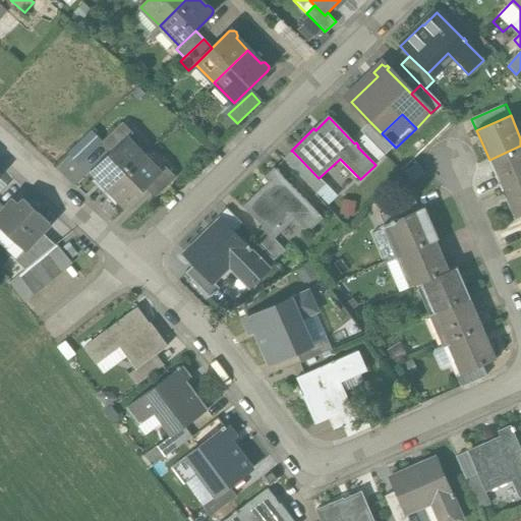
[(394,146),(382,133),(370,122),(361,131),(385,155),(394,146)]
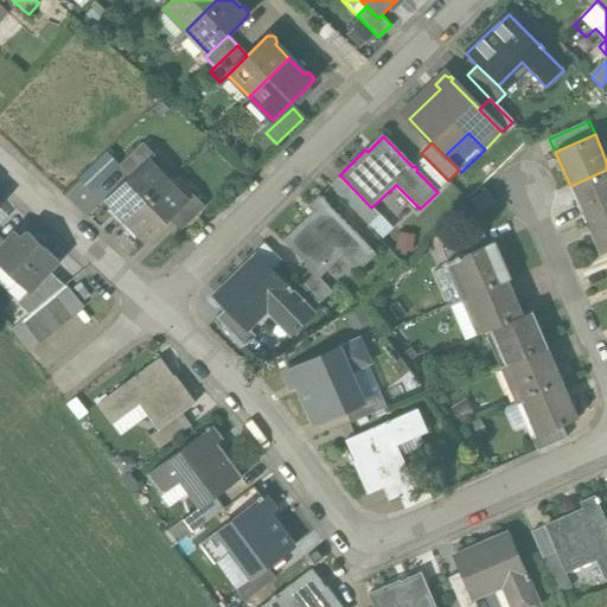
[(147,160),(148,161),(154,155),(144,144),(119,167),(128,177),(147,160)]
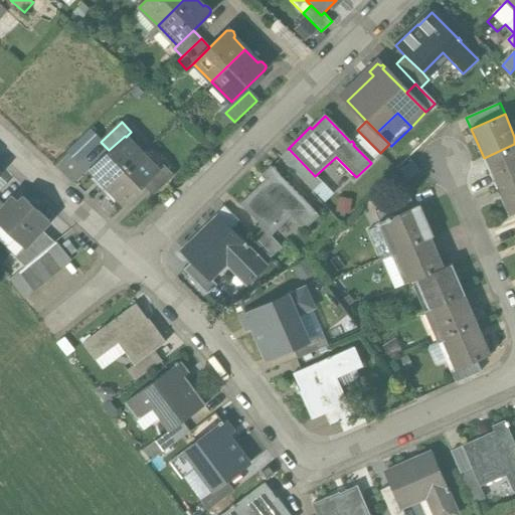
[(90,169),(107,187),(142,154),(126,137),(125,136),(109,150),(90,169)]
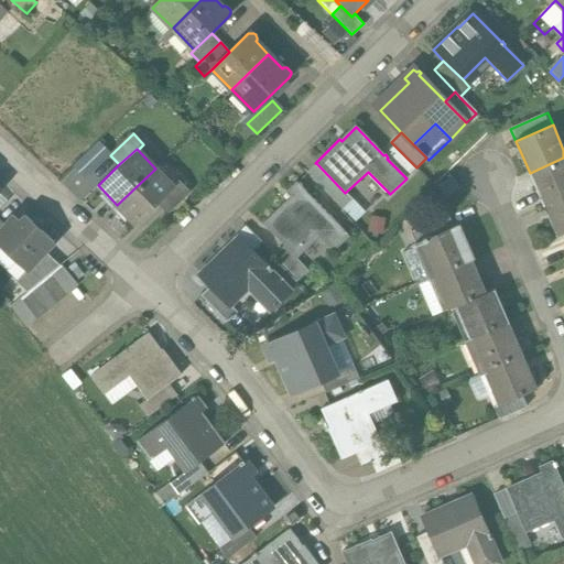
[(563,158),(530,173),(543,205),(563,196),(563,158)]
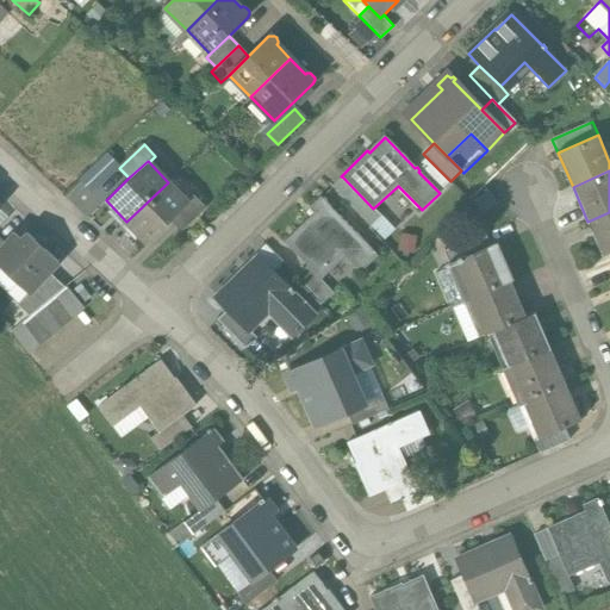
[(373,209),(343,178),(332,188),(372,228),(381,217),(373,209)]
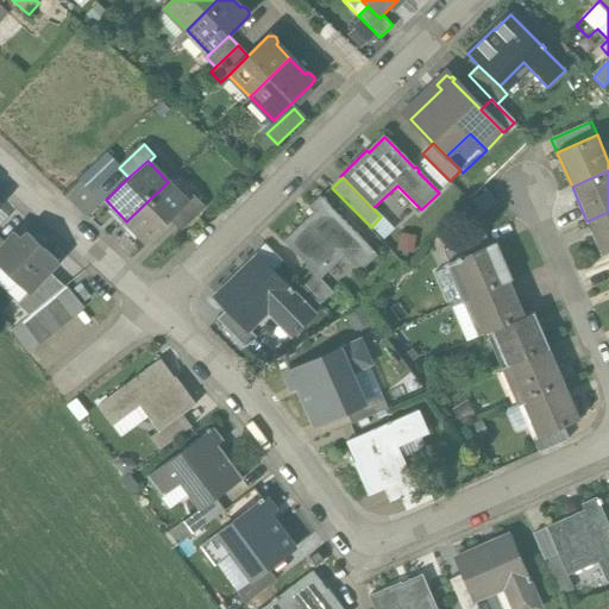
[(187,202),(168,182),(126,221),(146,243),(170,221),(188,203),(187,202)]
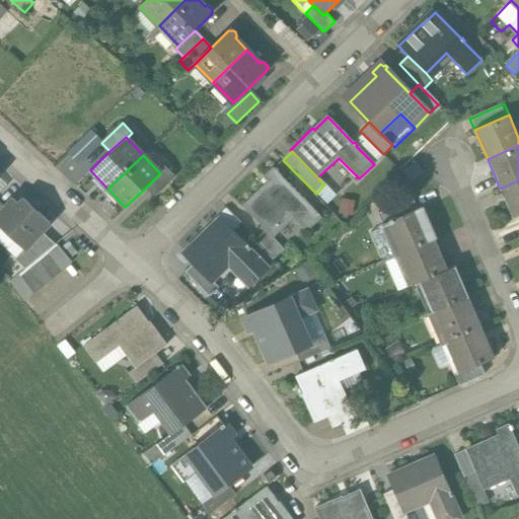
[(159,172),(160,173),(145,189),(153,197),(174,176),(165,166),(159,172)]
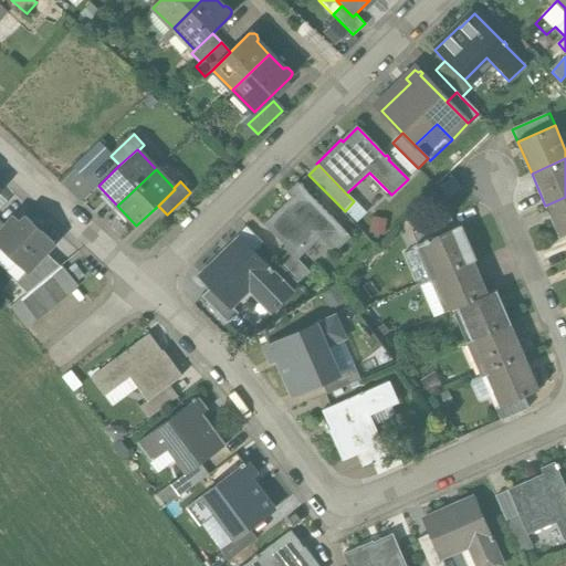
[(300,186),(296,182),(287,192),(292,197),(263,224),(284,247),(296,260),(318,239),(333,253),(349,238),(302,188),(303,186),(301,185),(300,186)]
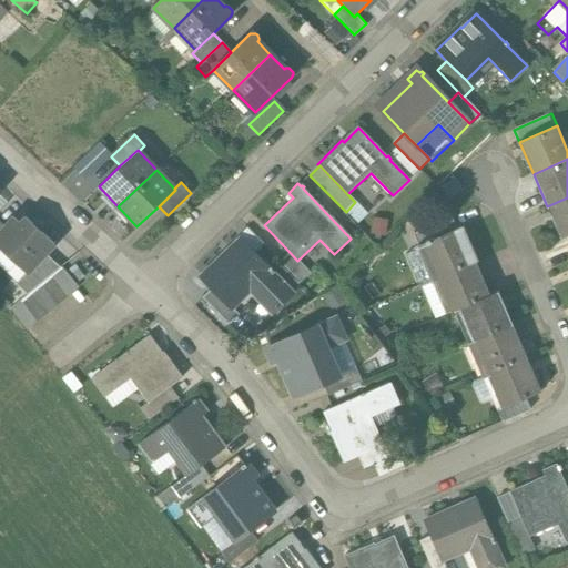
[(567,198),(547,206),(561,239),(567,235),(567,198)]
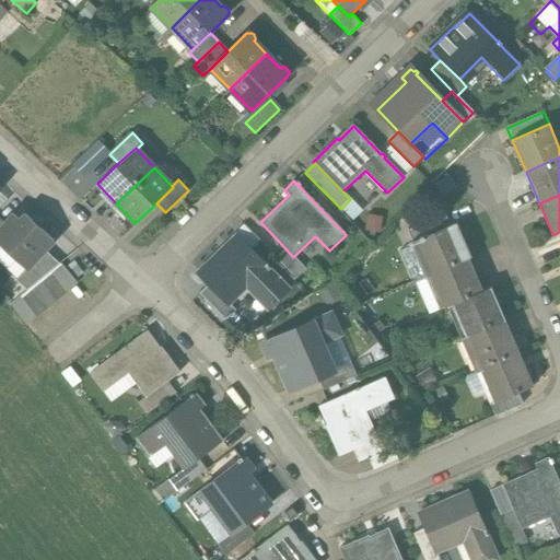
[(350,199),(341,209),(352,221),(362,211),(350,199)]
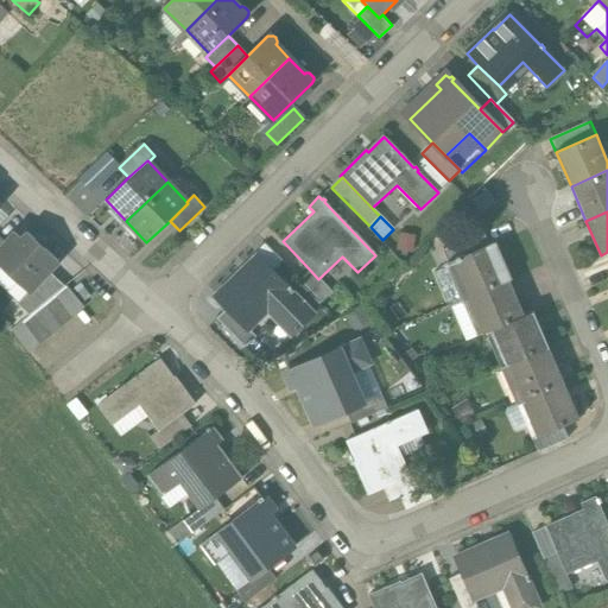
[(400,232),(398,249),(413,252),(417,234),(400,232)]
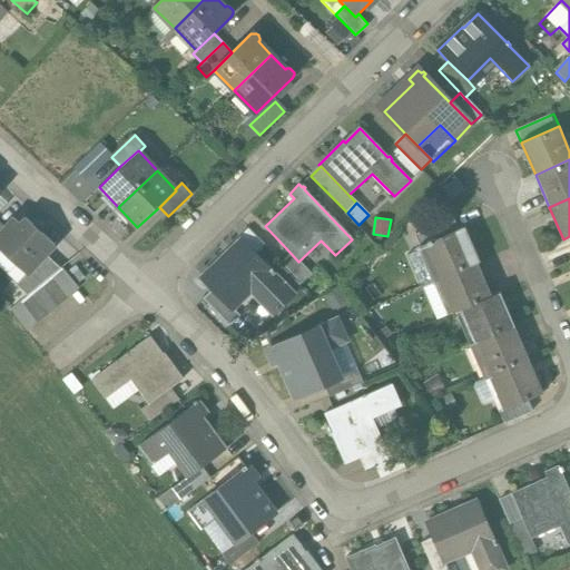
[(422,248),(462,231),(457,217),(416,235),(422,248)]
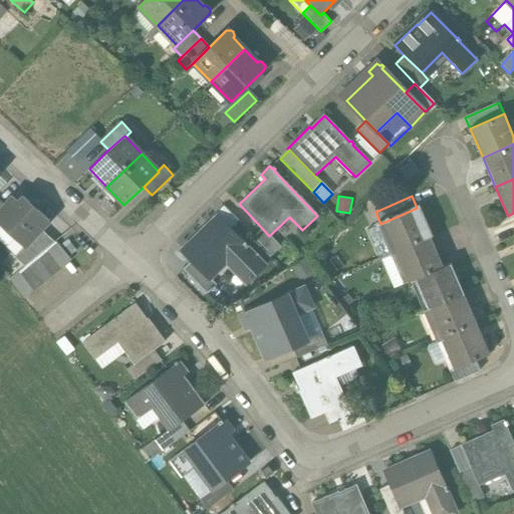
[(12,197),(0,209),(0,224),(15,238),(20,233),(29,241),(30,242),(41,230),(49,222),(23,197),(18,202),(12,197)]
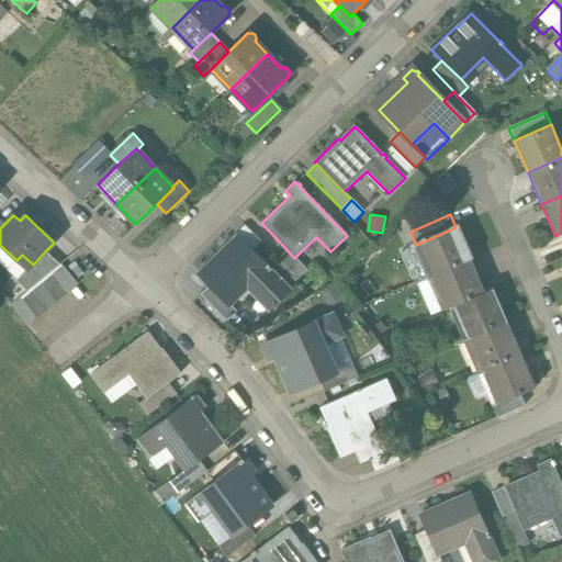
[(456,227),(416,245),(425,263),(427,262),(433,277),(470,260),(456,227)]
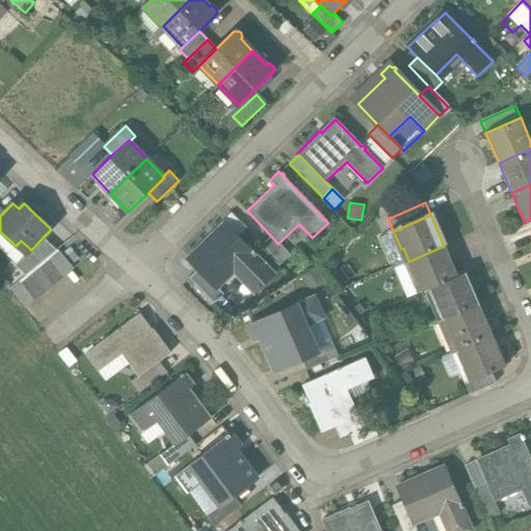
[(272,274),(254,255),(256,253),(253,251),(251,252),(224,225),(211,239),(210,238),(187,259),(198,271),(216,288),(235,268),(256,288),(272,274)]
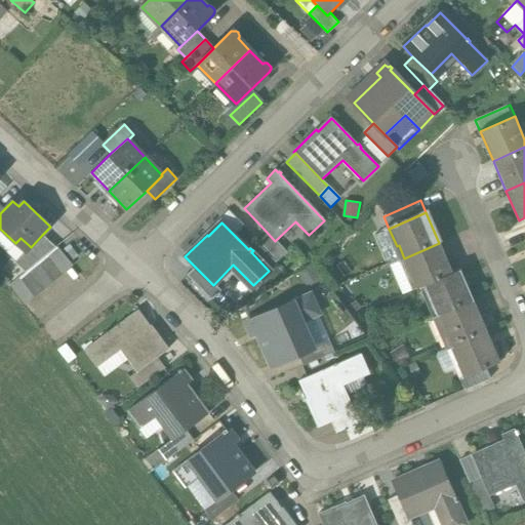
[(287,253),(275,241),(264,229),(254,238),(278,261),(282,258),(287,253)]
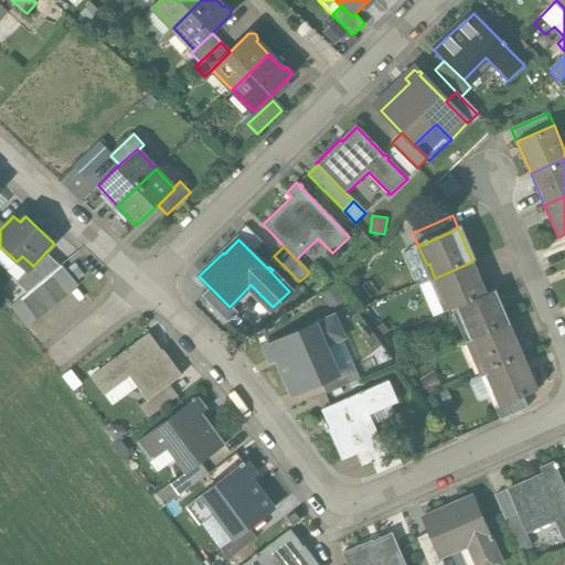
[(60,266),(45,253),(33,266),(32,265),(16,283),(28,294),(31,291),(41,283),(51,274),(60,266)]
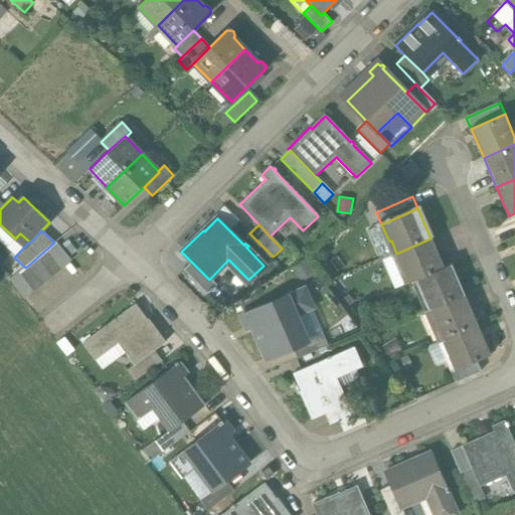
[(396,253),(394,254),(402,273),(404,272),(409,283),(415,281),(444,269),(431,238),(396,253)]
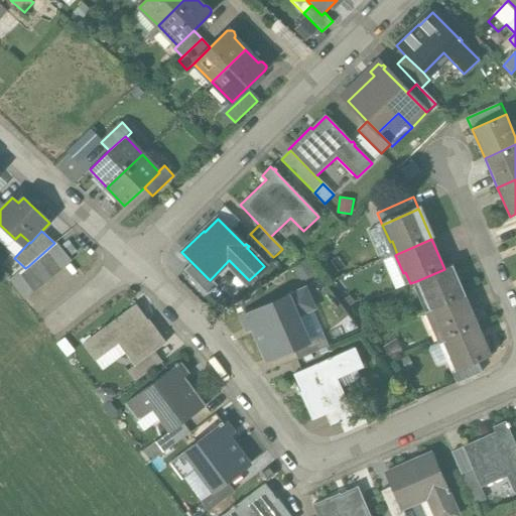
[(72,262),(55,243),(46,250),(62,269),(72,262)]
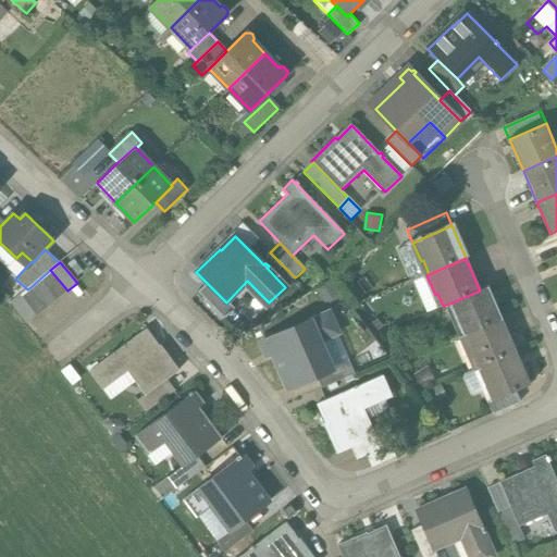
[(305,269),(299,274),(312,286),(323,275),(311,263),(305,269)]
